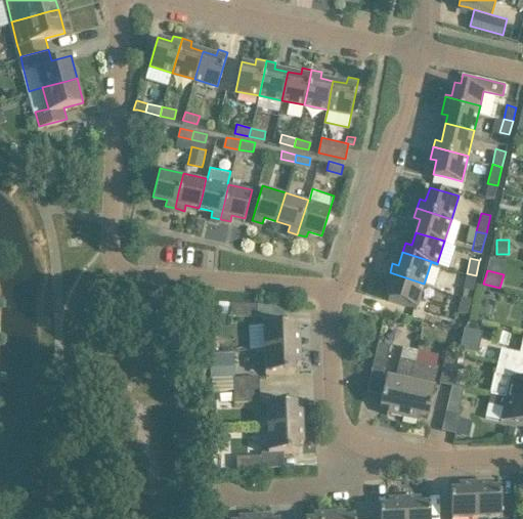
[(388,298),(417,306),(424,284),(390,272),(387,283),(392,284),(388,298)]
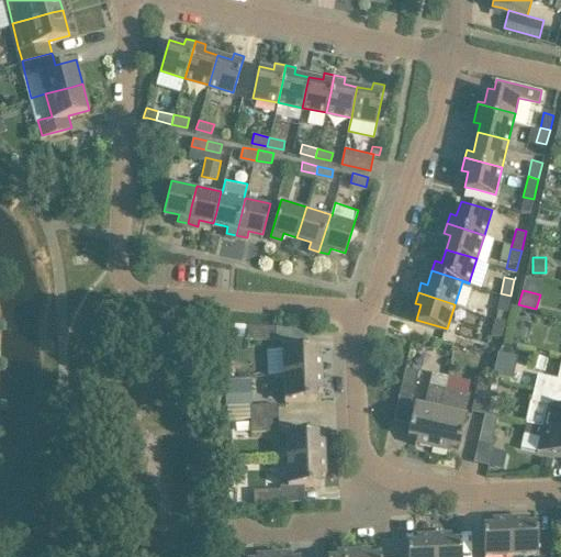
[(511,296),(501,293),(496,310),(506,312),(511,296)]
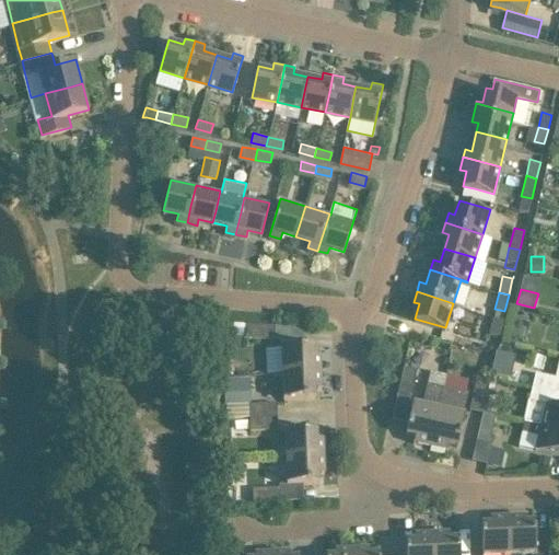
[(493,318),(489,332),(499,334),(502,320),(493,318)]
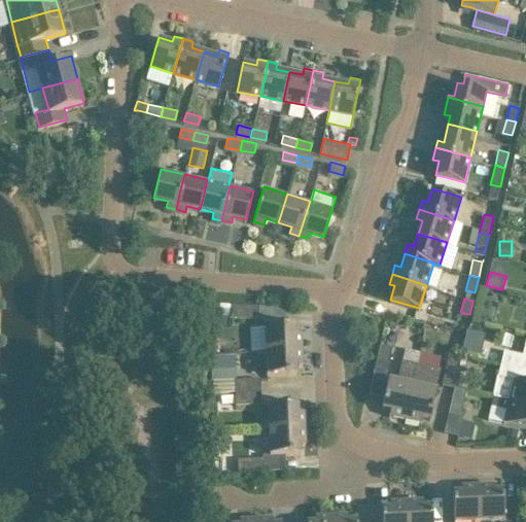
[(220,302),(220,310),(220,313),(233,314),(233,303),(220,302)]
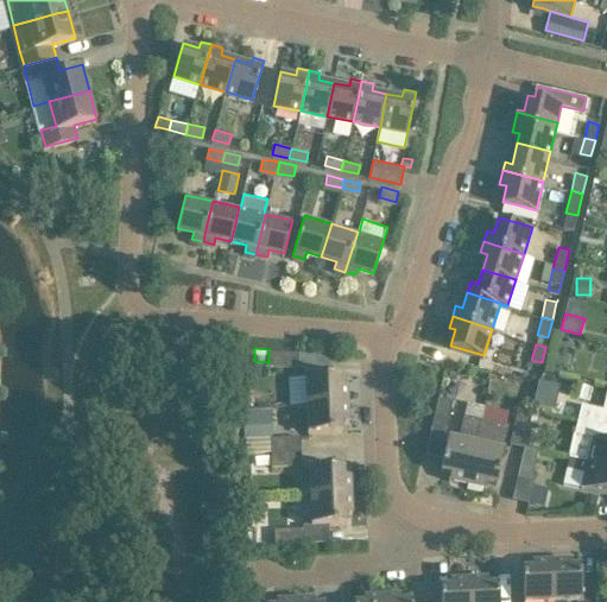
[(269,362),(269,363),(298,366),(299,352),(269,349),(269,362)]
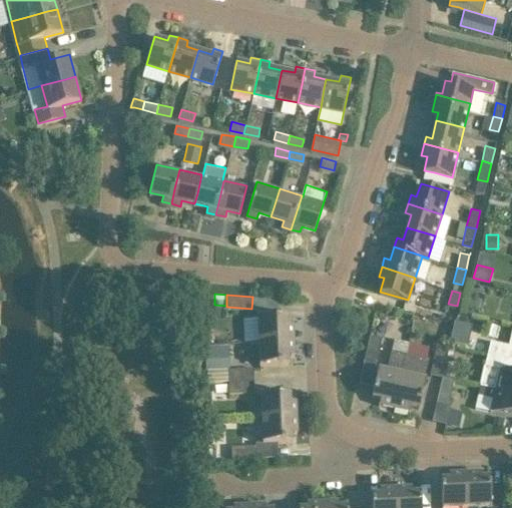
[(202,307),(203,341),(208,341),(213,341),(213,307),(202,307)]
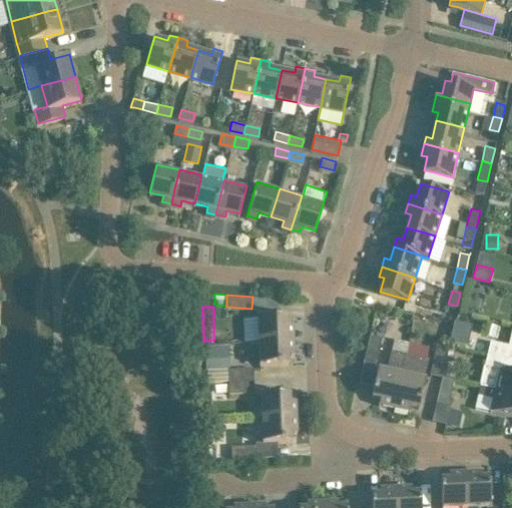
[(258,316),(259,340),(294,339),(293,323),(288,323),(287,315),(258,316)]
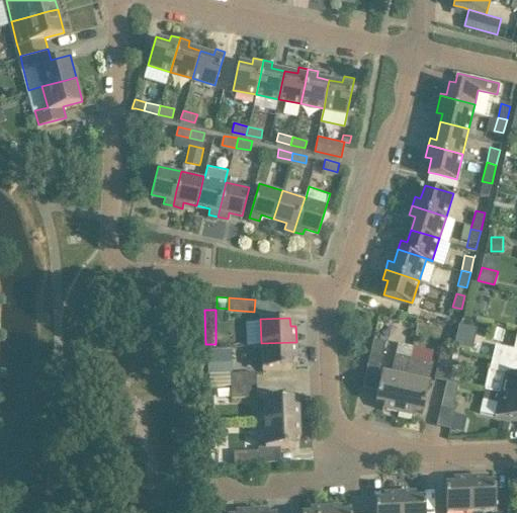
[(455,344),(471,347),(476,327),(459,323),(458,328),(456,336),(455,344)]
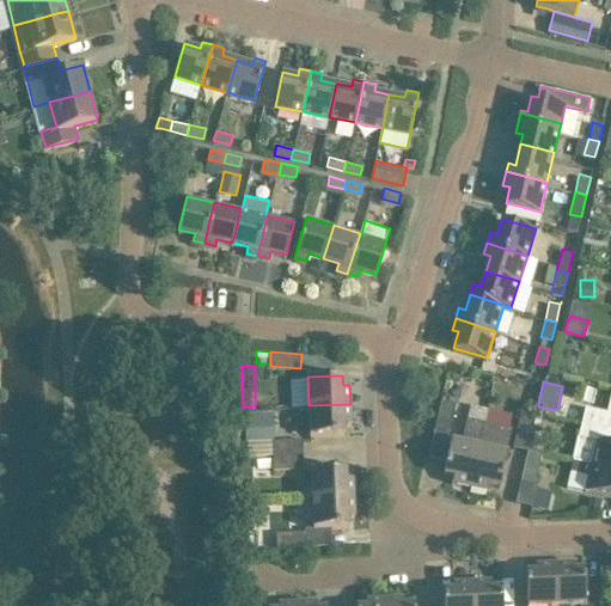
[(582,420),(582,421),(610,427),(610,396),(608,411),(586,406),(582,420)]
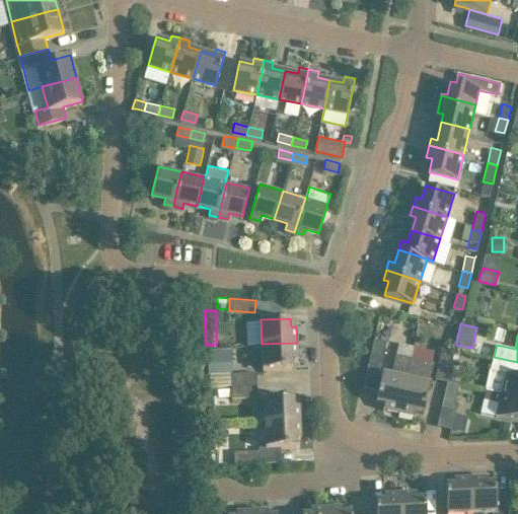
[(369,362),(381,365),(387,341),(374,338),(369,362)]
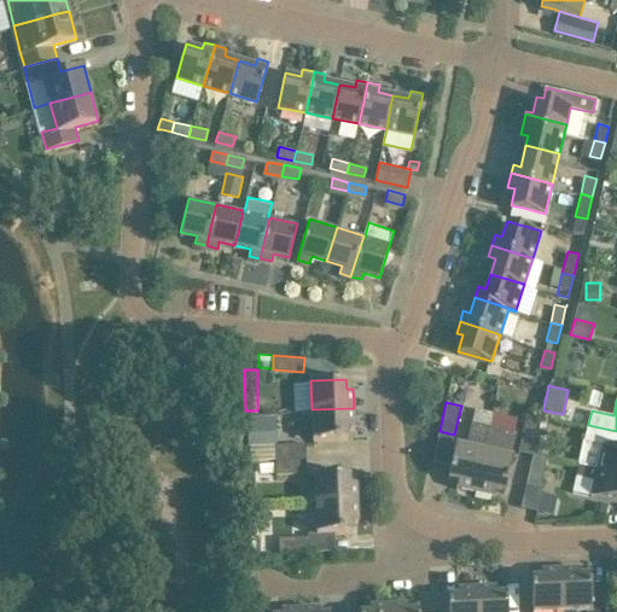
[(354,408),(312,409),(313,438),(348,437),(348,427),(355,427),(354,408)]
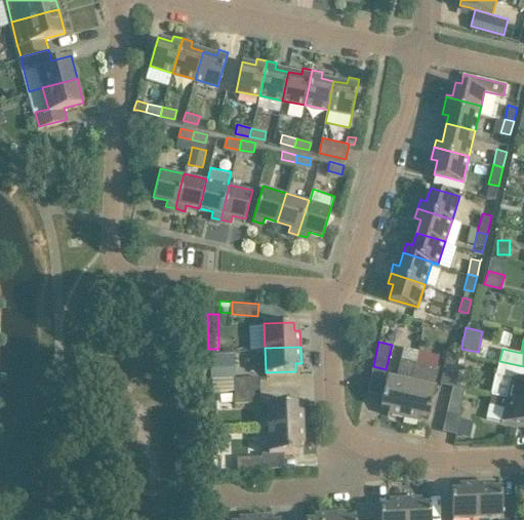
[(236,352),(212,353),(213,375),(236,374),(236,352)]
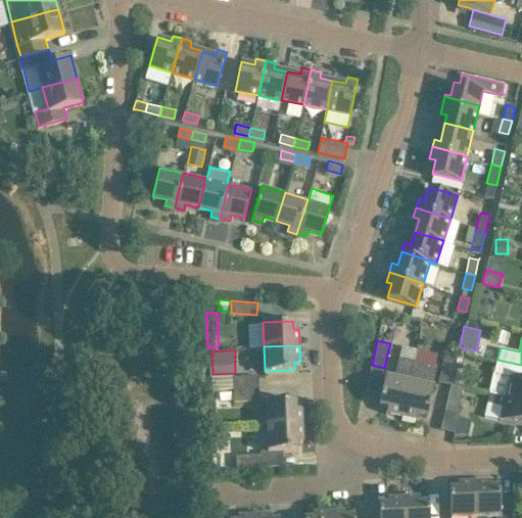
[(452,382),(457,358),(444,355),(439,380),(452,382)]
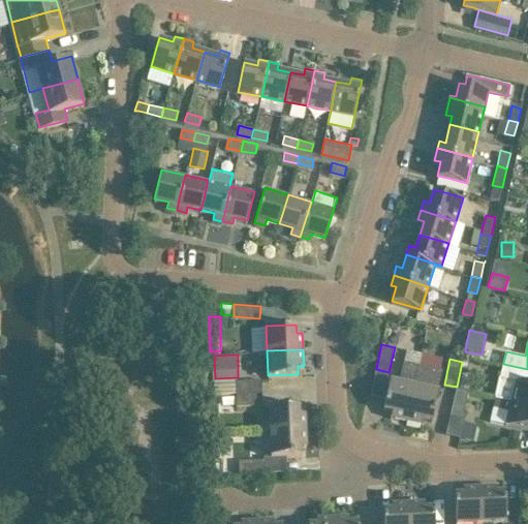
[(391,415),(407,420),(420,364),(404,360),(399,381),(390,379),(383,408),(392,410),(391,415)]
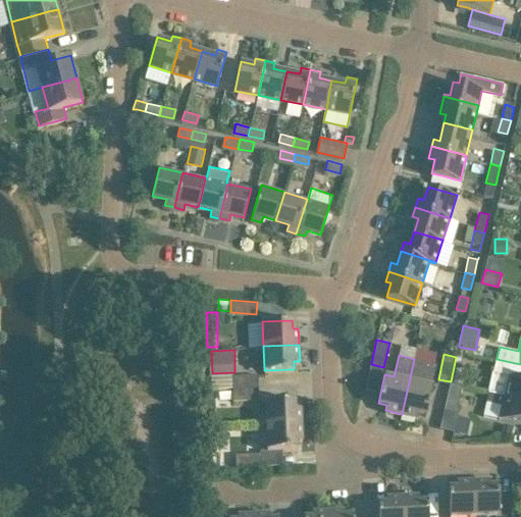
[(414,359),(402,414),(417,417),(419,412),(427,414),(433,384),(431,384),(436,364),(414,359)]
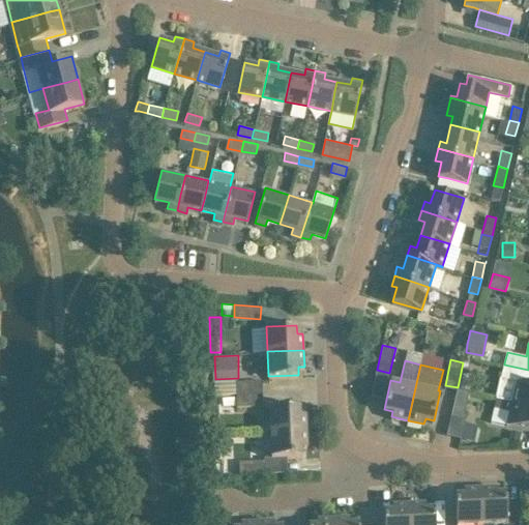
[(528,370),(504,365),(496,398),(528,405),(528,370)]
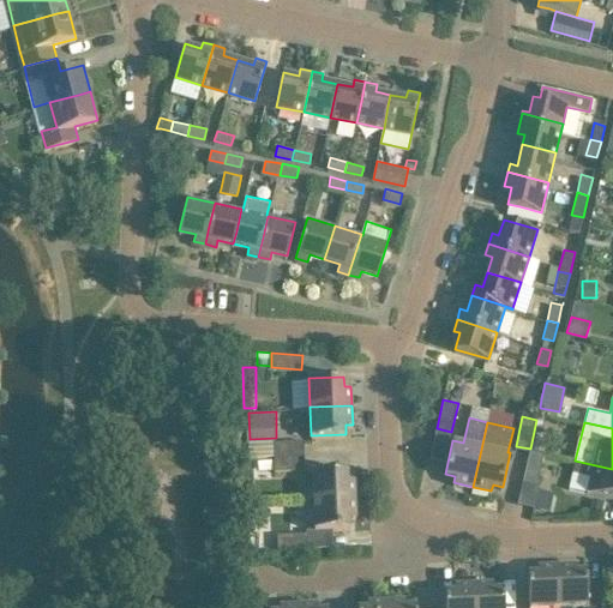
[(274,439),(274,455),(304,453),(302,438),(274,439)]
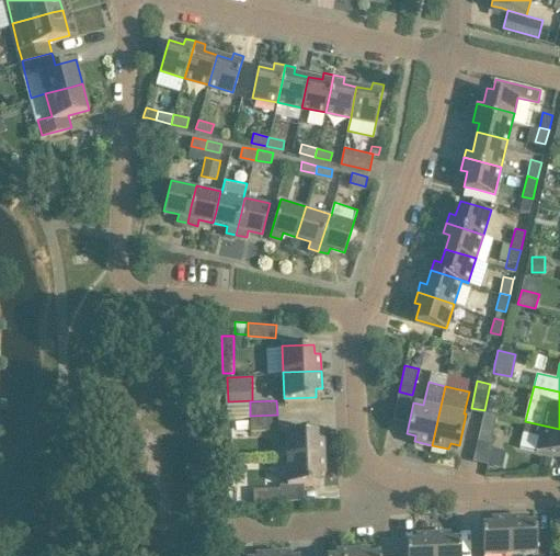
[(491,441),(496,413),(483,411),(478,438),(491,441)]
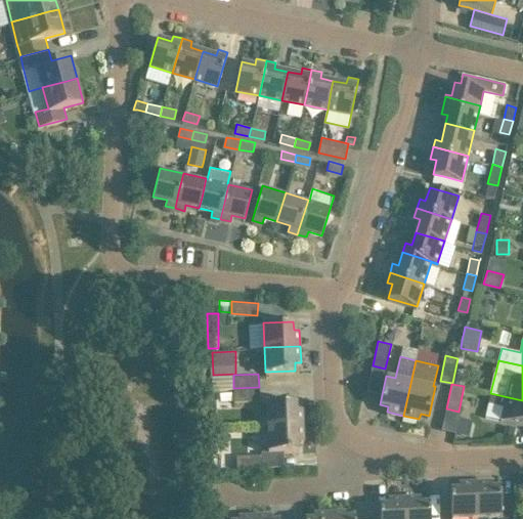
[(259,387),(233,388),(233,400),(259,399),(259,387)]
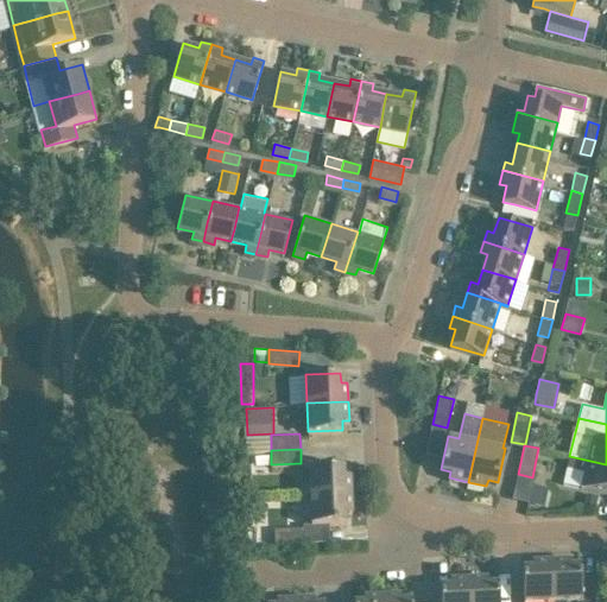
[(606,464),(569,456),(563,481),(606,490),(606,464)]
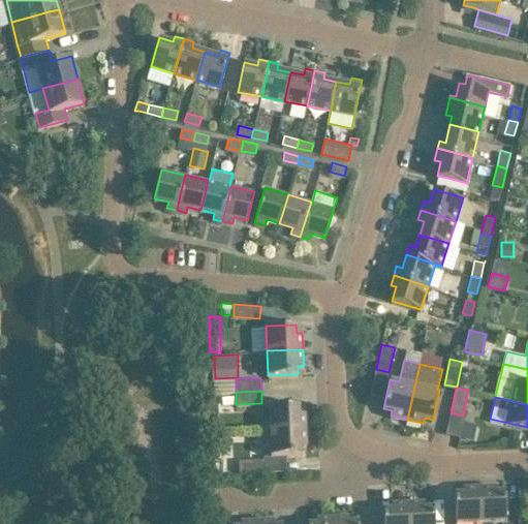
[(269,405),(270,430),(306,429),(305,412),(300,412),(299,404),(269,405)]
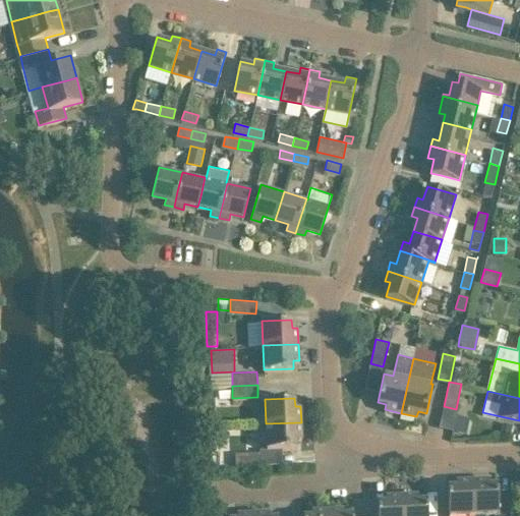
[(512,423),(503,421),(500,432),(510,434),(512,423)]
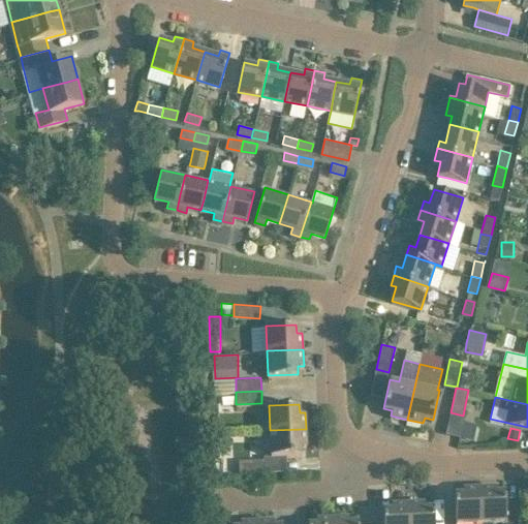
[(306,429),(270,430),(271,456),(301,454),(301,445),(306,445),(306,429)]
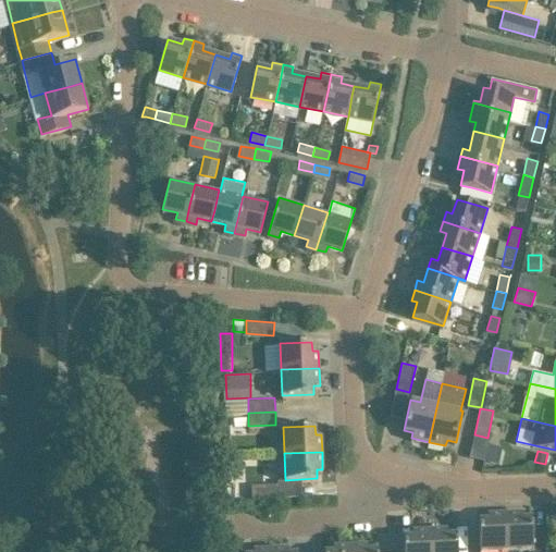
[(251,483),(251,497),(280,495),(279,482),(251,483)]
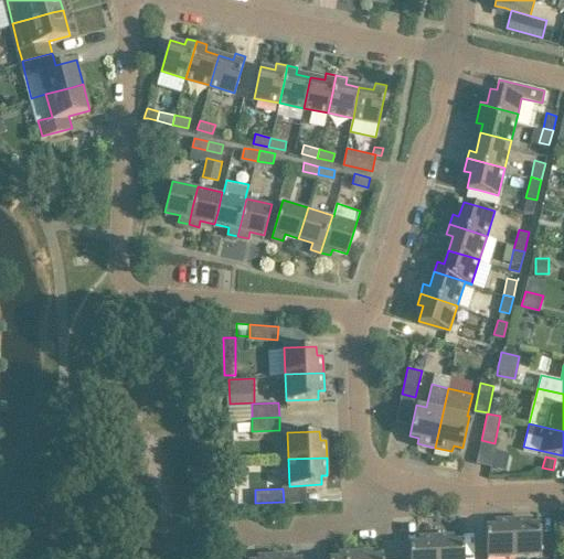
[(513,557),(541,556),(541,552),(539,523),(530,524),(530,517),(512,518),(513,557)]
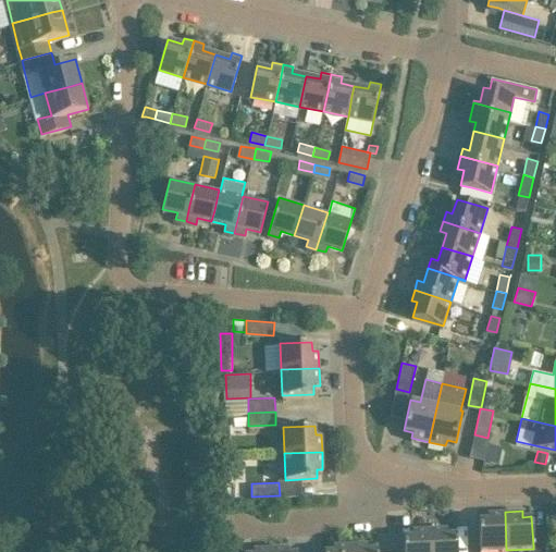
[(479,519),(479,524),(480,551),(506,550),(505,512),(487,513),(487,518),(479,519)]
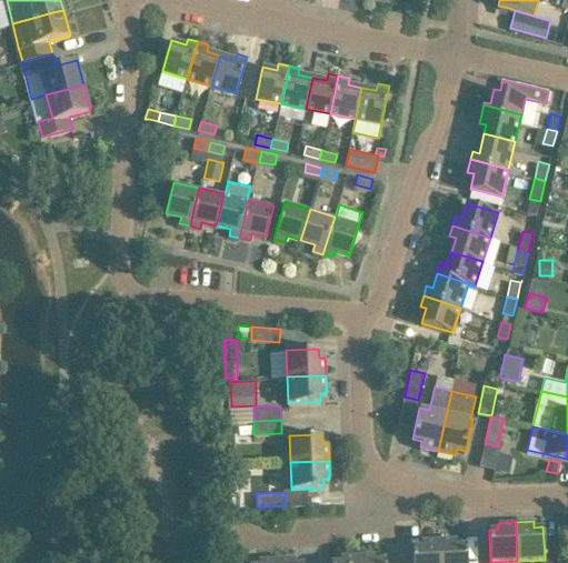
[(457,538),(439,539),(439,562),(467,562),(466,544),(457,544),(457,538)]
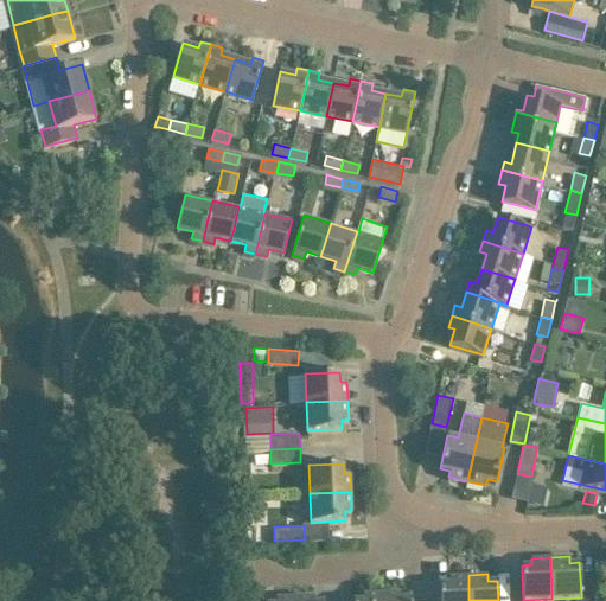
[(440,583),(440,588),(440,600),(469,600),(469,575),(450,576),(450,583),(440,583)]
